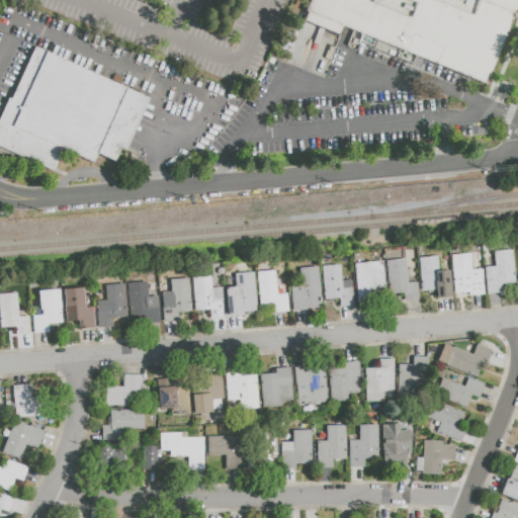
[(306,11),(310,0),(517,0),(517,2),(486,84),(306,11)]
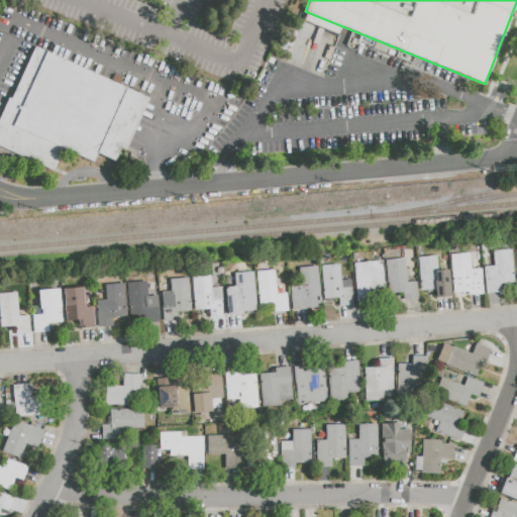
[(37,48),(14,101),(11,99),(0,123),(0,147),(56,173),(66,150),(95,164),(98,158),(116,165),(146,97),(37,48)]
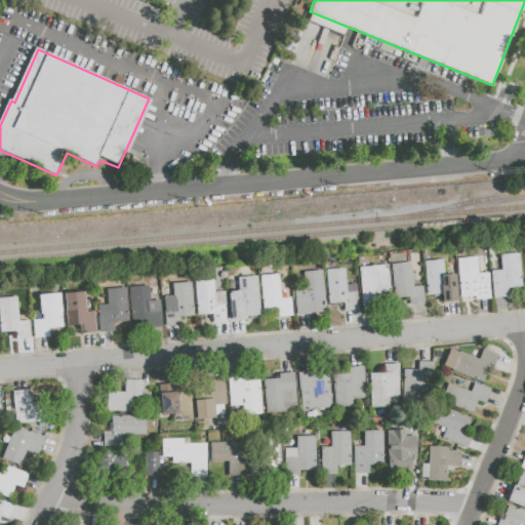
[(519,253),(522,288),(509,289),(509,296),(502,296),(493,297),(491,271),(501,271),(499,254),(519,253)]
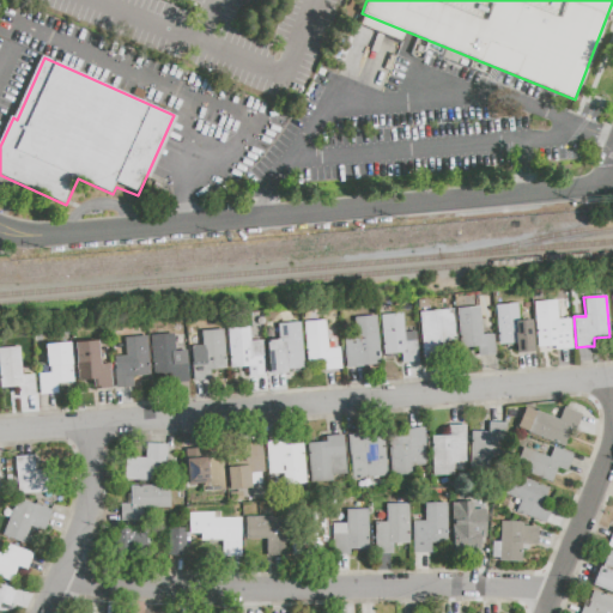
[(570,320),(572,349),(556,350),(554,340),(536,341),(534,303),(557,301),(559,321),(570,320)]
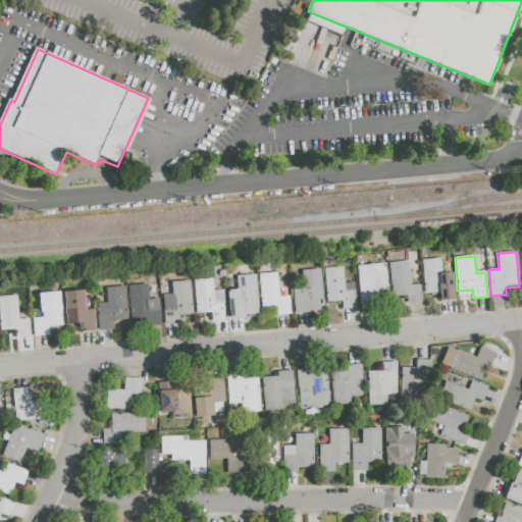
[(422,259),(440,258),(442,273),(452,272),(454,299),(447,300),(438,300),(438,293),(424,294),(422,259)]
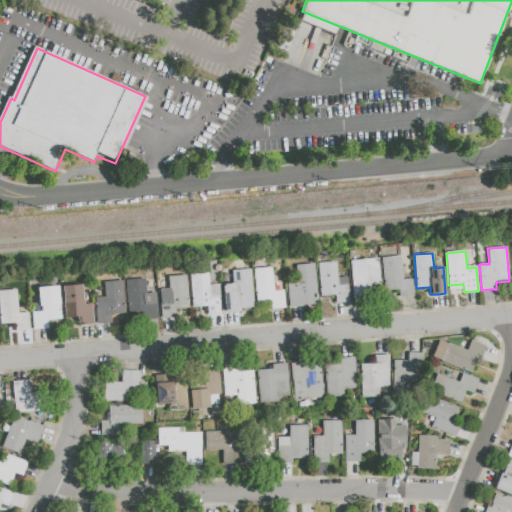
[(381,258),(401,256),(403,280),(412,279),(413,297),(410,297),(400,298),(399,290),(384,291),(381,258)]
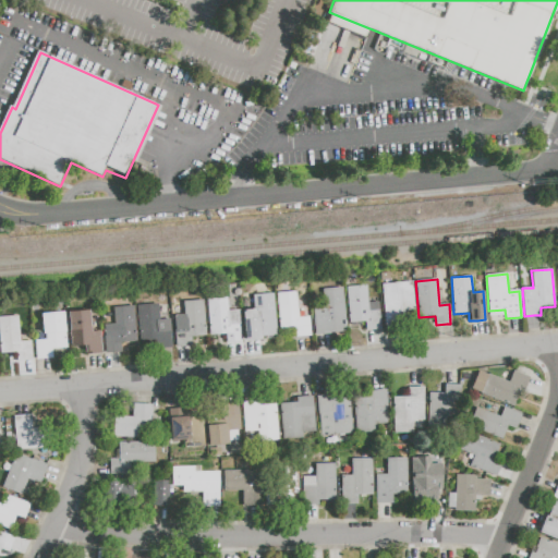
[(381,284),(412,282),(415,318),(404,318),(405,328),(393,329),(385,329),(381,284)]
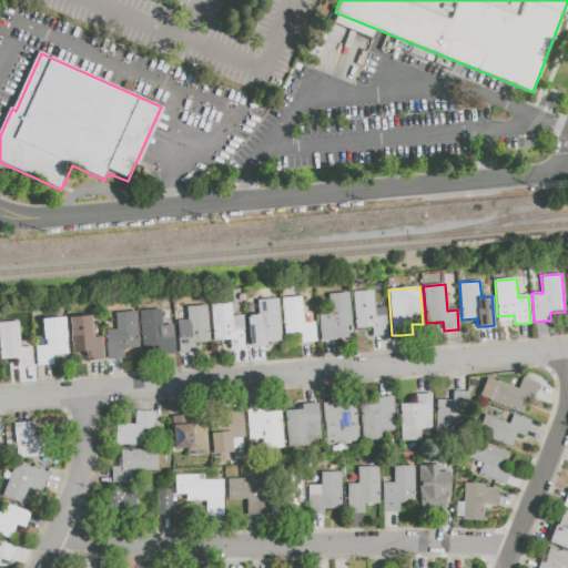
[(372,327),(355,328),(353,293),(374,291),(375,308),(385,307),(387,335),(384,336),(373,336),(372,327)]
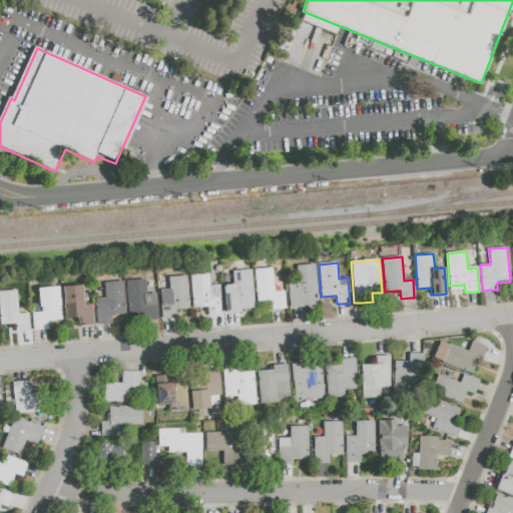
[(290,308),(288,284),(298,283),(296,267),(315,265),(318,305),(290,308)]
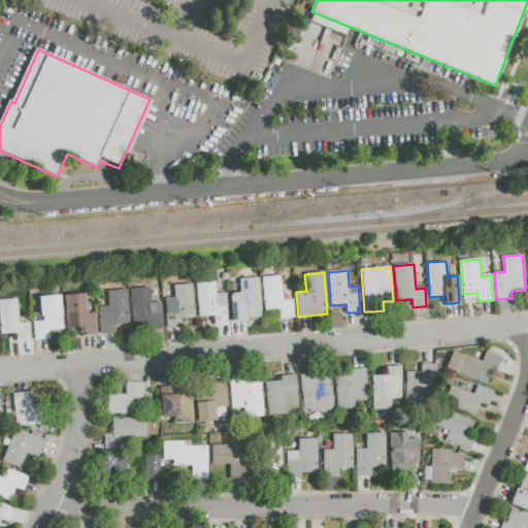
[(262,277),(281,276),(282,300),(293,300),(294,317),(279,318),(278,309),(265,311),(262,277)]
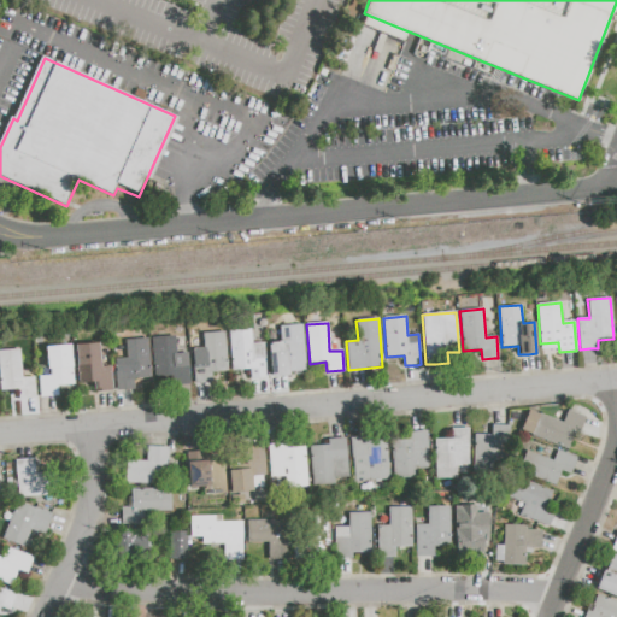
[(301,324),(305,371),(289,372),(289,375),(271,377),(269,342),(281,341),(280,327),(301,324)]
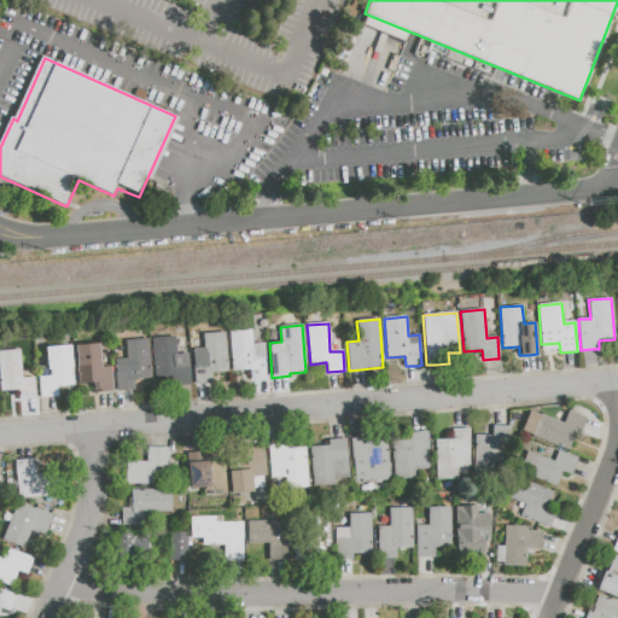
[(268,378),(251,379),(250,371),(232,372),(228,332),(252,330),(254,338),(263,337),(263,343),(266,343),(268,378)]
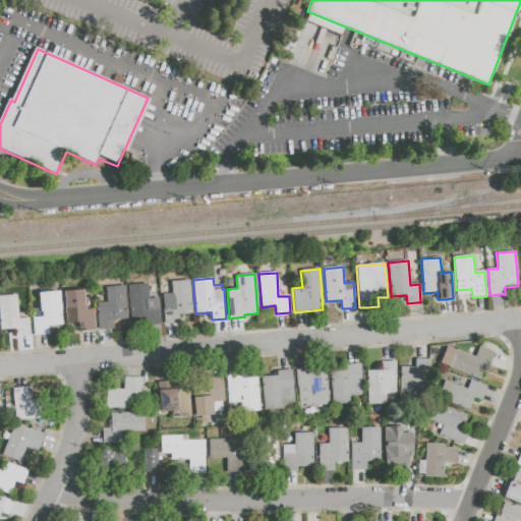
[(172,294),(171,282),(190,281),(192,313),(178,314),(179,324),(164,325),(162,294),(172,294)]
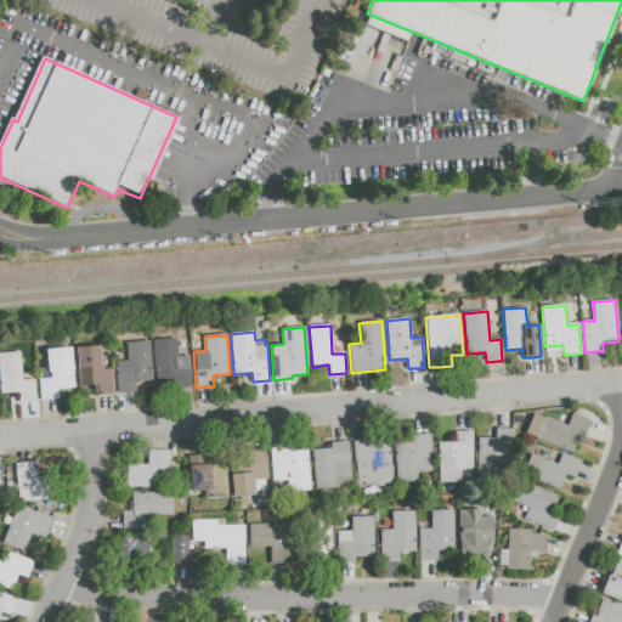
[(173,379),(157,380),(153,340),(176,339),(177,356),(188,355),(192,390),(174,391),(173,379)]
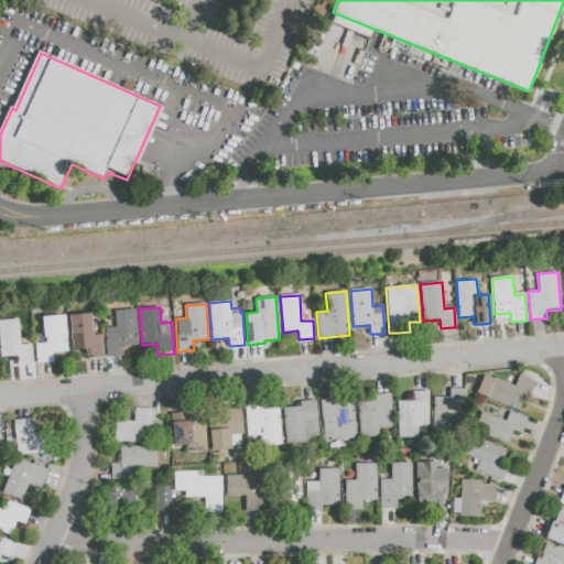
[(117,327),(116,311),(136,308),(138,345),(122,347),(122,356),(107,358),(105,328),(117,327)]
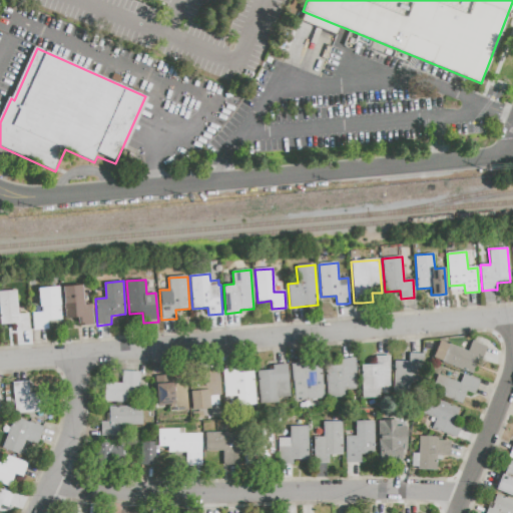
[(91,305),(93,324),(78,325),(77,318),(65,319),(62,287),(82,285),(84,305),(91,305)]
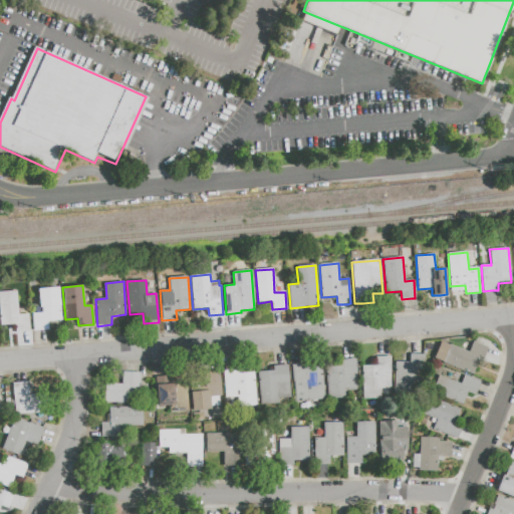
[(42,312),(42,307),(37,308),(36,289),(58,287),(61,321),(48,322),(48,329),(33,330),(32,313),(42,312)]
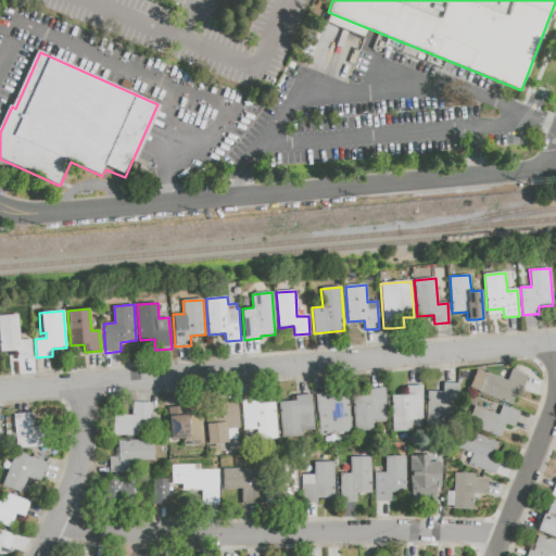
[(0,315),(0,353),(16,352),(16,361),(24,359),(33,359),(30,339),(20,340),(17,315),(0,315)]
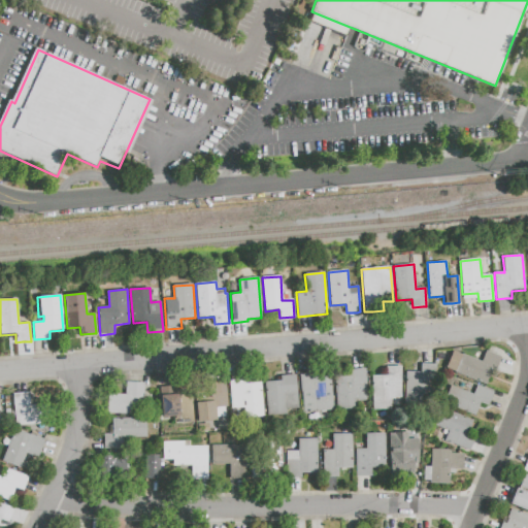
[(446,368),(453,350),(482,362),(486,352),(501,358),(496,370),(492,369),(486,385),(446,368)]
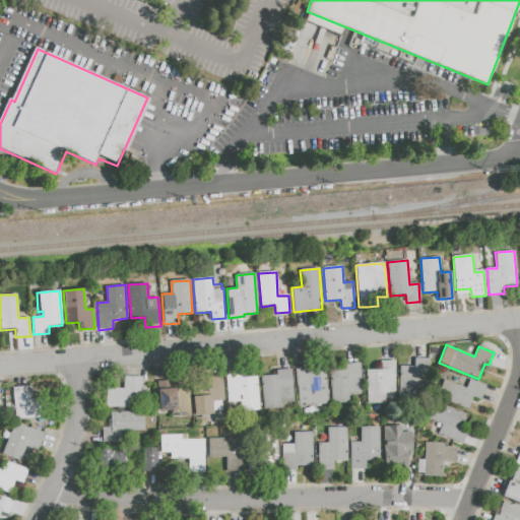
[(399,366),(413,367),(413,359),(430,359),(429,389),(417,389),(417,405),(398,404),(399,366)]
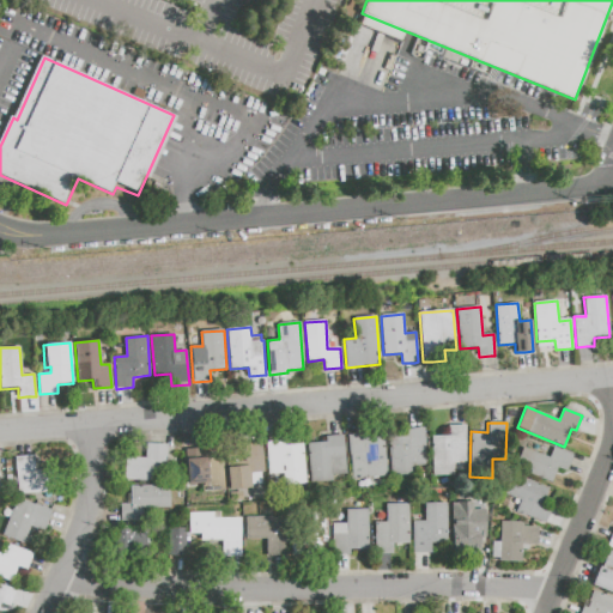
[(432,475),(431,436),(448,436),(448,425),(465,425),(466,448),(454,448),(455,475),(432,475)]
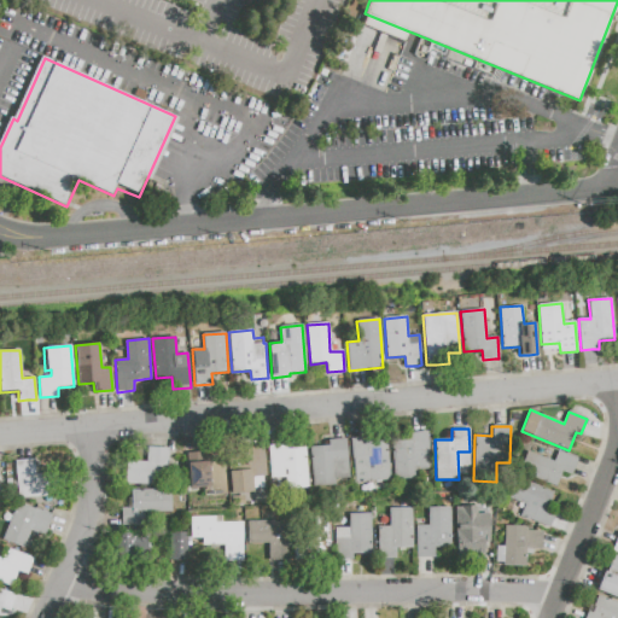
[(392,439),(410,438),(410,432),(429,431),(431,467),(415,468),(417,479),(395,481),(392,439)]
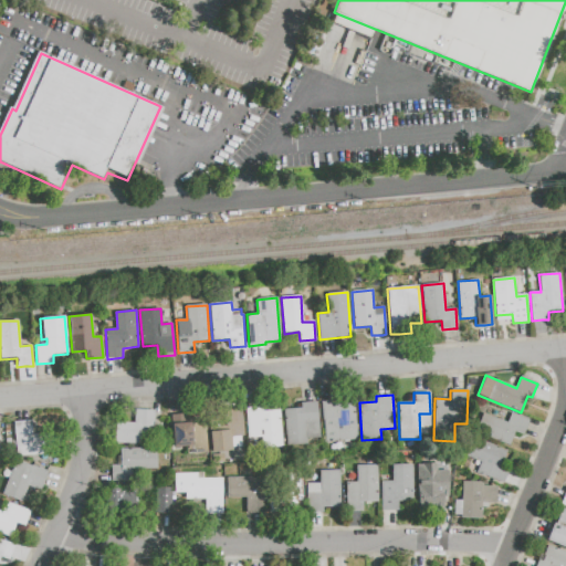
[(322,401),(355,399),(358,441),(325,443),(322,401)]
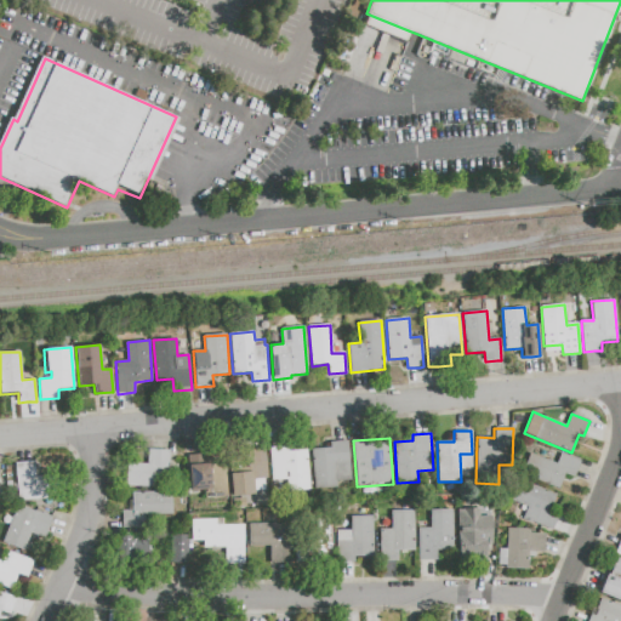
[(348,442),(351,480),(337,482),(337,488),(314,490),(312,449),(330,448),(330,443),(341,442),(348,442)]
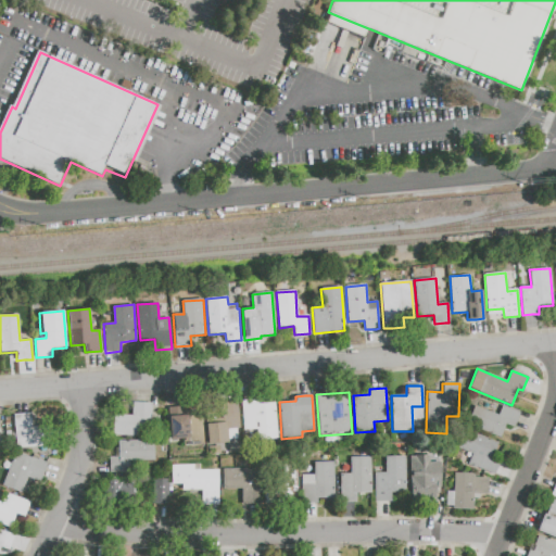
[(277,439),(257,441),(256,430),(243,431),(241,400),(248,400),(274,397),(277,439)]
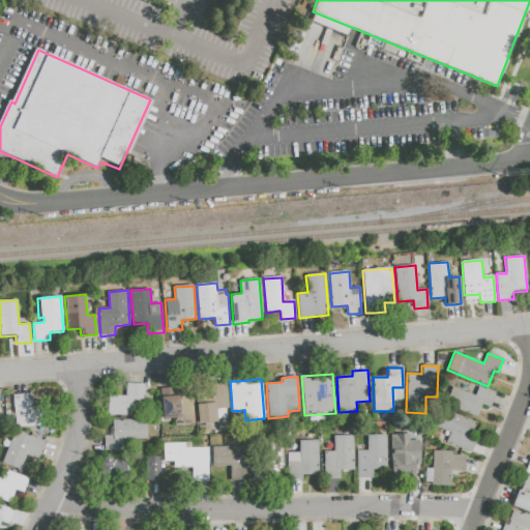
[(229,409),(216,410),(217,422),(198,424),(195,383),(218,381),(227,381),(229,409)]
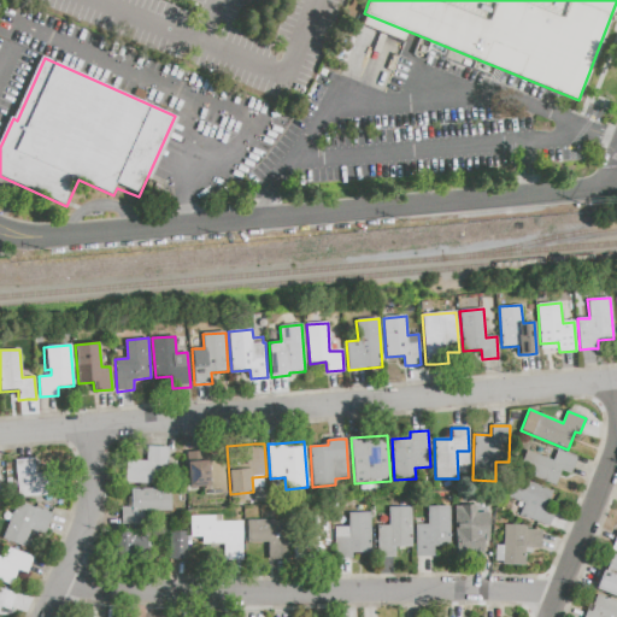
[(125,483),(125,460),(146,460),(146,447),(169,447),(168,483),(125,483)]
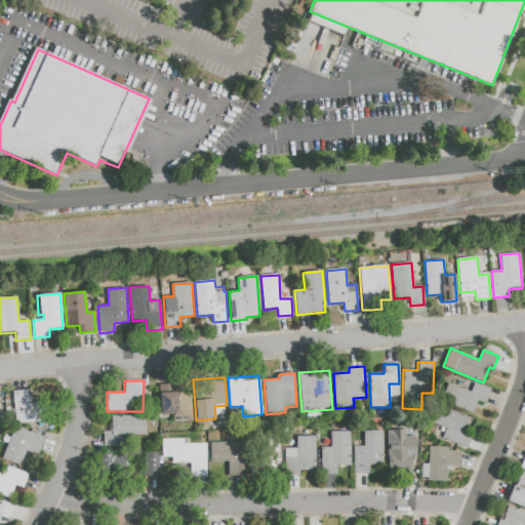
[(158,385),(166,385),(191,382),(193,420),(175,422),(174,415),(161,416),(158,385)]
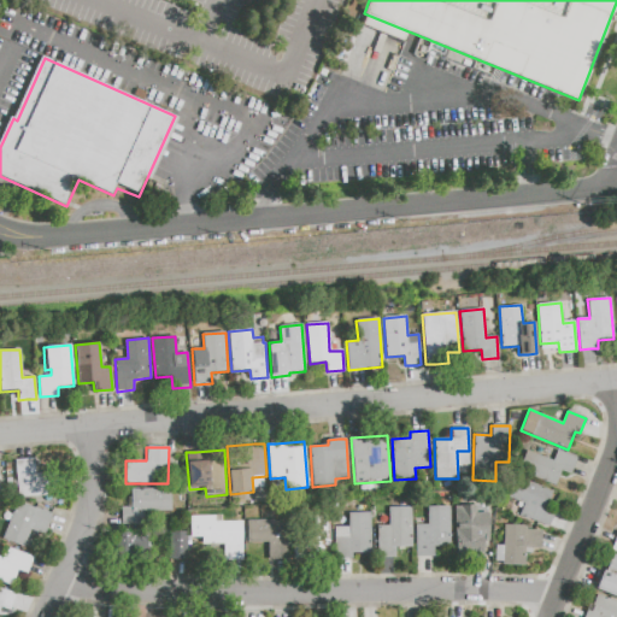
[(552,462),(557,451),(577,459),(570,475),(562,471),(556,486),(521,471),(529,452),(552,462)]
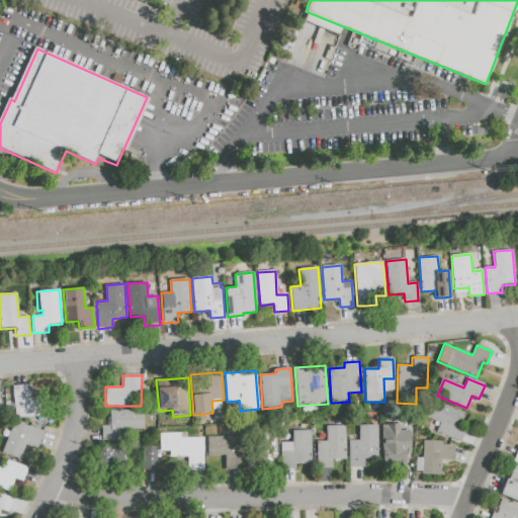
[(13,386),(15,419),(50,416),(48,396),(31,398),(30,384),(21,385),(13,386)]
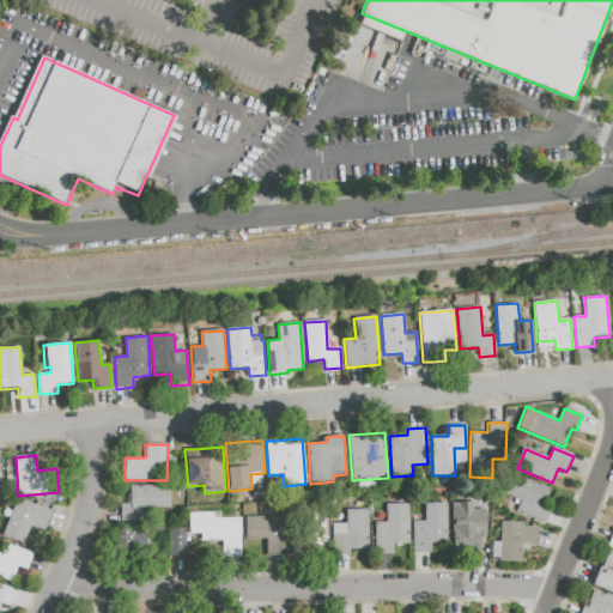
[(513,474),(548,489),(542,505),(551,510),(545,526),(515,513),(520,499),(504,493),(513,474)]
